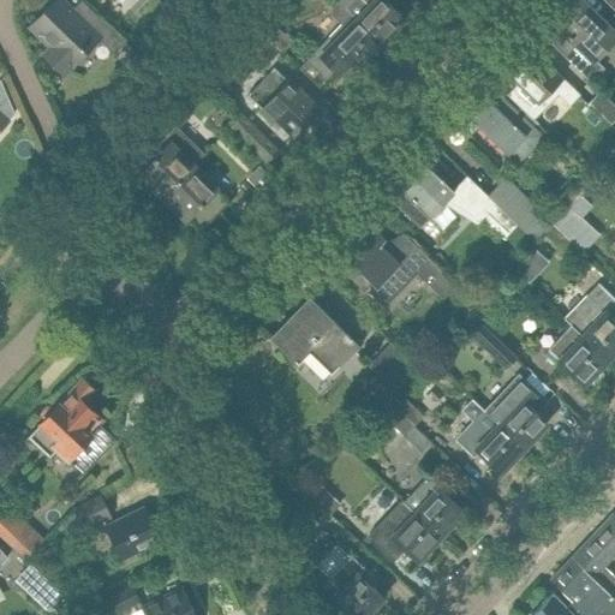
[(71,64),(72,65),(99,39),(114,54),(125,42),(88,6),(77,17),(59,0),(54,0),(31,25),(53,47),(45,55),(63,73),(71,64)]
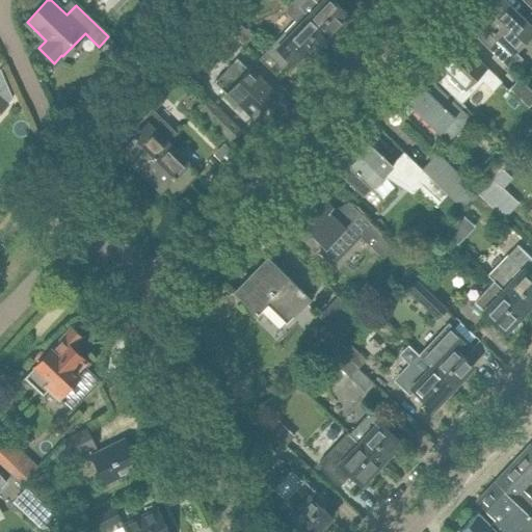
[(334,0),(292,0),(292,1),(329,37),(350,16),(334,1),(334,0)]
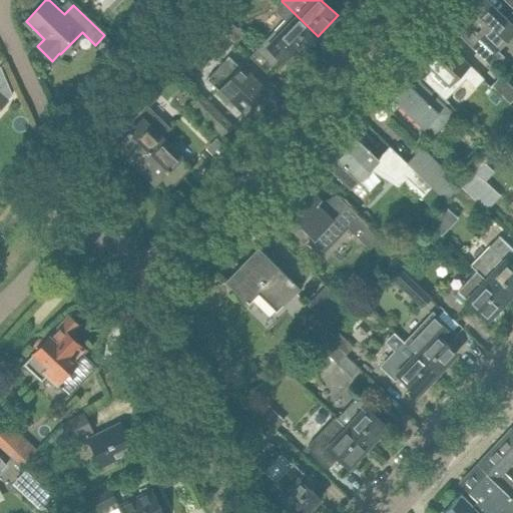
[(480,0),(462,19),(467,24),(480,36),(471,46),(493,67),(504,56),(497,50),(512,33),(512,13),(511,12),(505,19),(485,0),(480,0)]
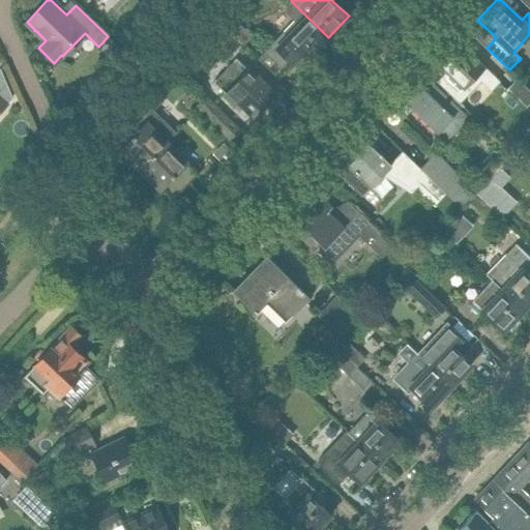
[(294,21),(265,50),(281,65),(298,48),(306,55),(308,58),(328,37),(291,1),(285,6),(285,11),(294,21)]
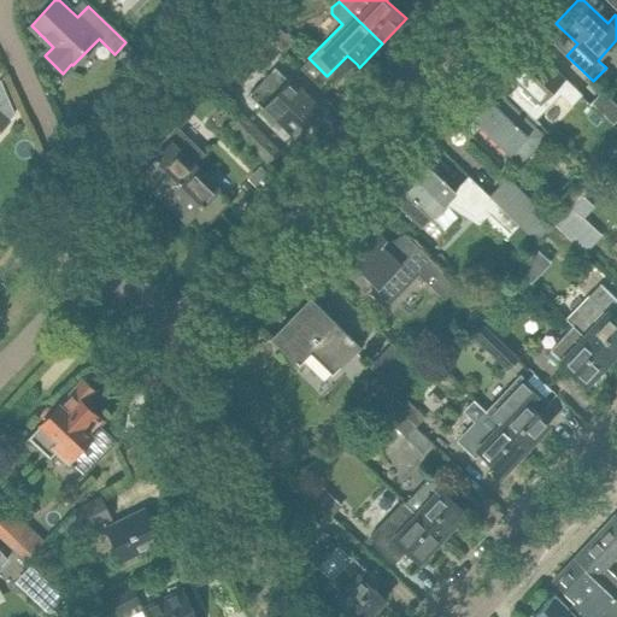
[(257,27),(281,51),(283,52),(293,41),(266,16),(257,27)]
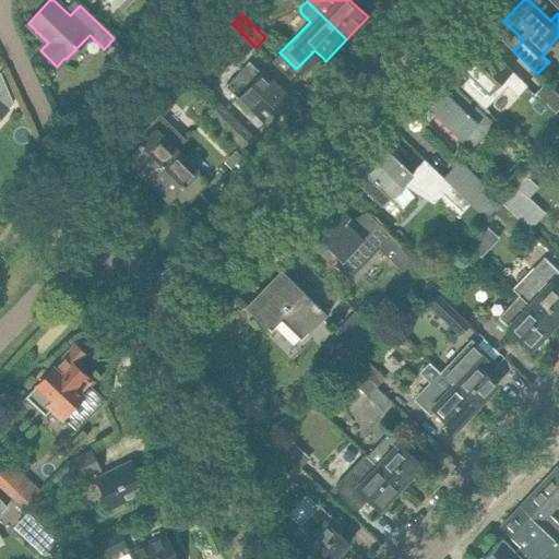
[(254,46),(233,24),(221,36),(227,43),(226,44),(241,59),(254,46)]
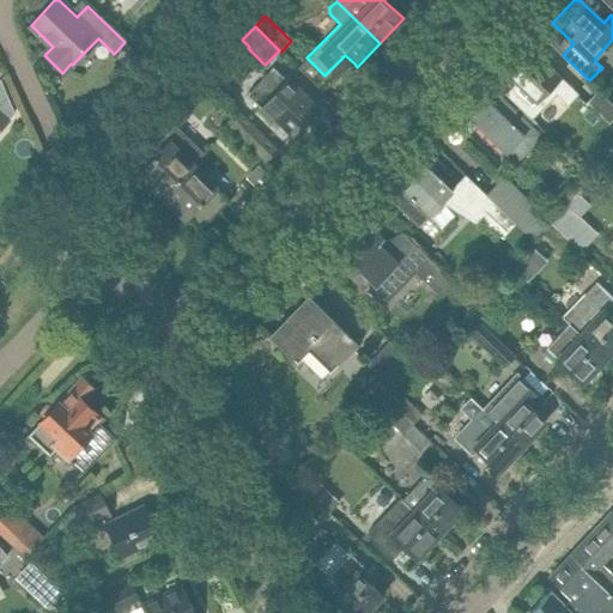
[(517,83),(505,95),(535,125),(536,122),(529,116),(553,91),(568,104),(577,93),(529,47),(505,71),(517,83)]
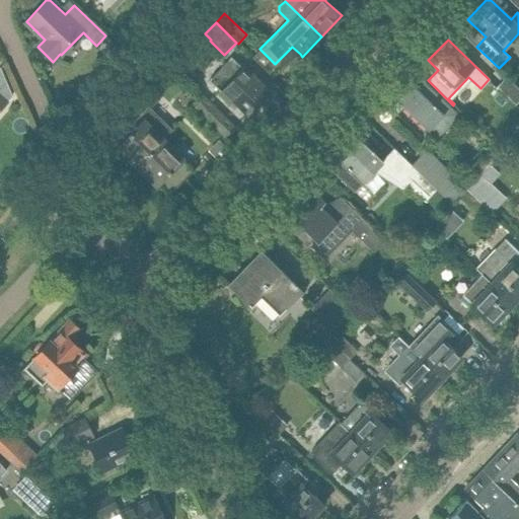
[(268,91),(253,78),(243,67),(231,56),(208,80),(220,90),(234,104),(237,101),(248,113),(253,106),(254,107),(257,104),(257,103),(268,91)]
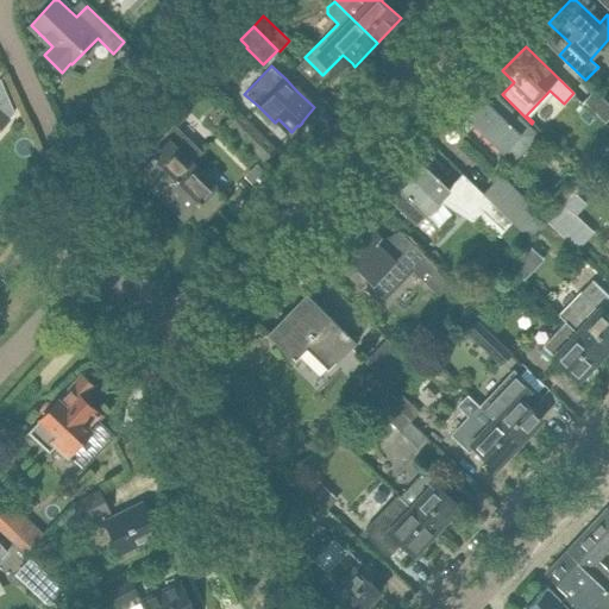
[(583,101),(606,123),(608,119),(608,104),(594,89),(583,101)]
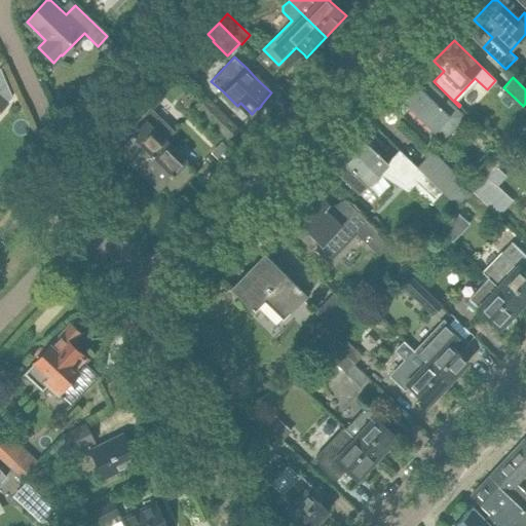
[(393,103),(403,111),(408,107),(444,141),(466,118),(429,82),(422,89),(414,82),(393,103)]
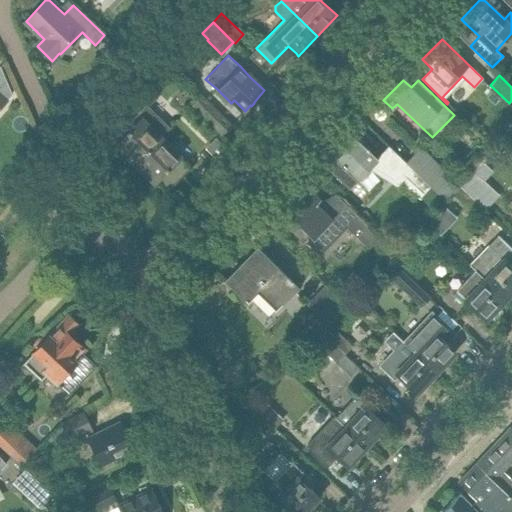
[(146,90),(112,124),(124,135),(116,144),(135,162),(160,137),(147,106),(154,98),(146,90)]
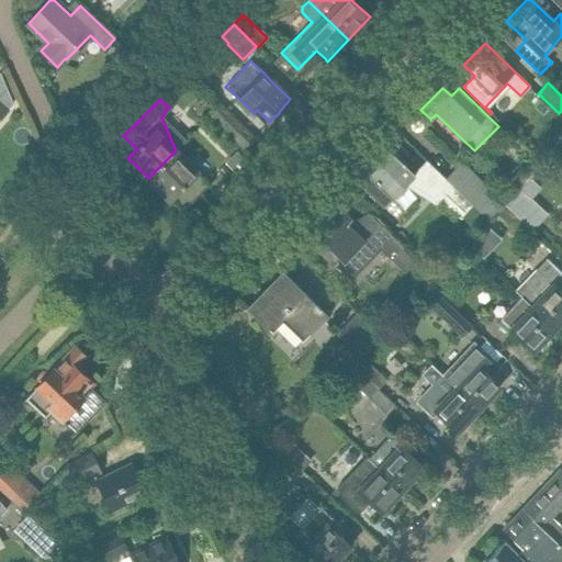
[(254,138),(238,123),(220,105),(211,115),(245,147),(254,138)]
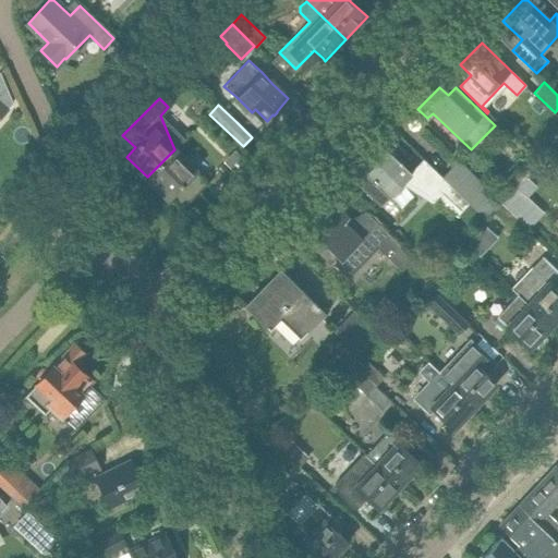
[(443,177),(423,159),(412,171),(398,158),(396,156),(395,157),(383,145),(351,178),(367,193),(381,206),(402,183),(433,203),(438,196),(474,228),(485,219),(443,177)]
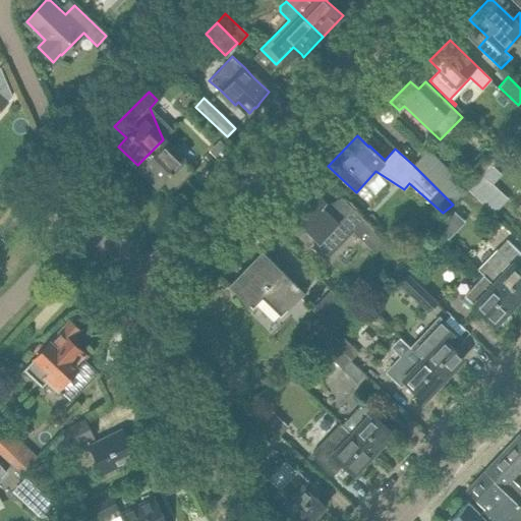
[(222,162),(232,155),(219,138),(209,146),(222,162)]
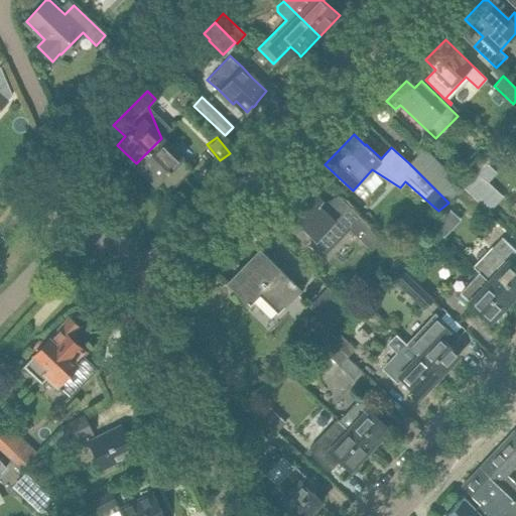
[(192,168),(161,138),(136,163),(167,194),(192,168)]
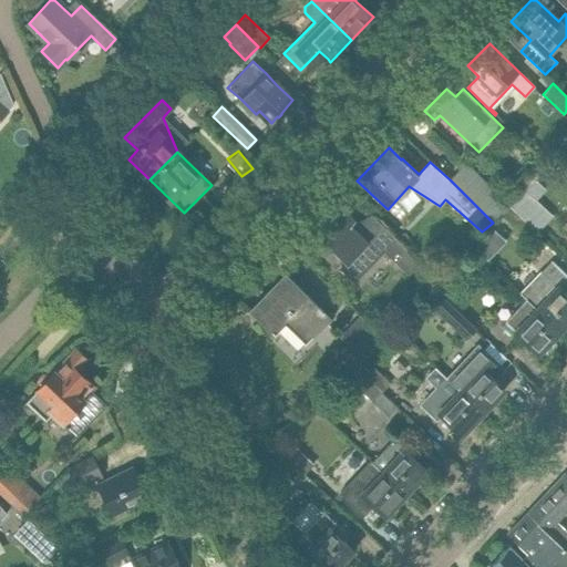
[(493,223),(501,216),(505,212),(509,206),(511,205),(466,162),(450,179),(493,223)]
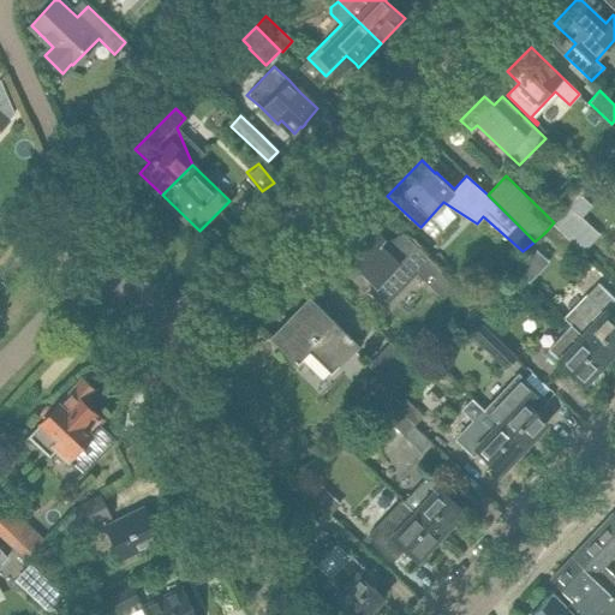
[(554,222),(553,224),(580,249),(590,238),(571,221),(578,213),(569,206),(554,222)]
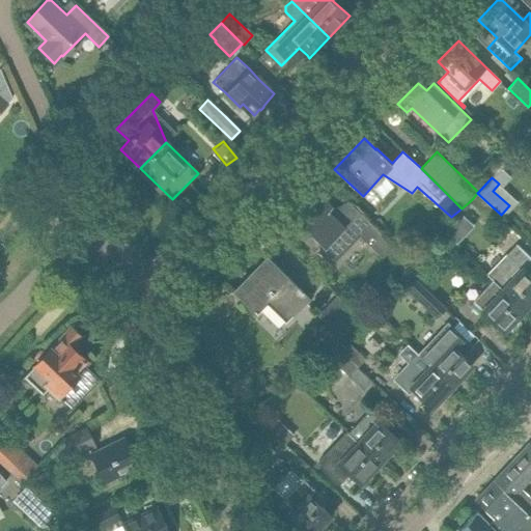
[(324,245),(317,251),(331,264),(356,239),(366,248),(378,236),(356,215),(344,228),(328,212),(332,206),(314,190),(285,220),(299,232),(304,226),(324,245)]
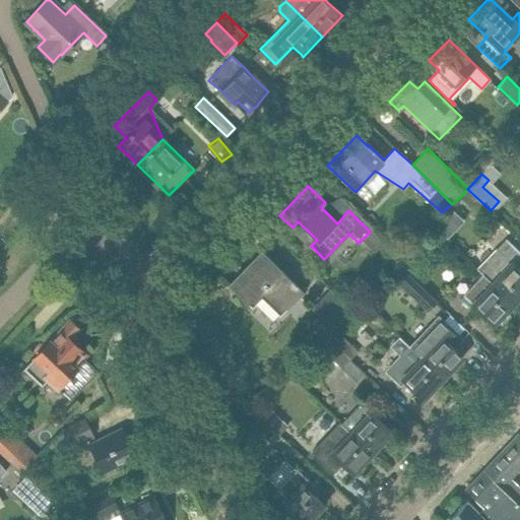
[(467,189),(463,194),(459,198),(481,219),(491,210),(467,189)]
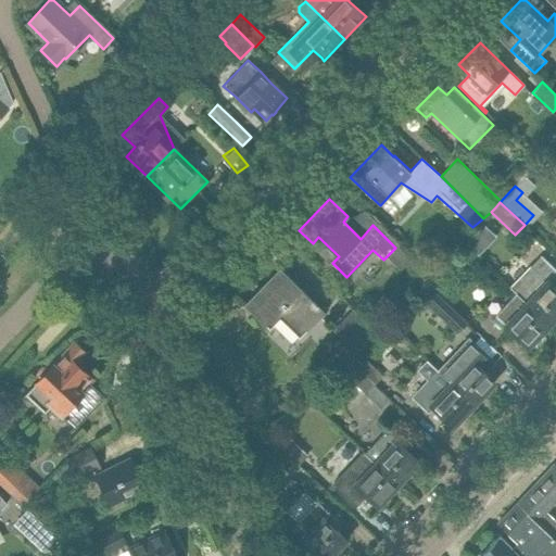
[(555,273),(553,269),(539,256),(509,288),(516,293),(550,325),(555,316),(555,273)]
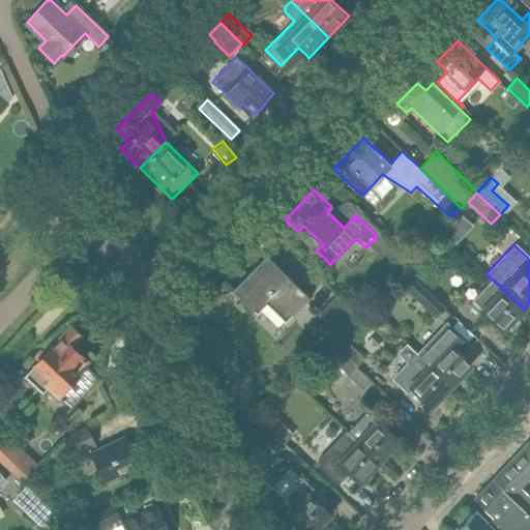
[(292,282),(298,275),(272,251),(233,290),(257,313),(267,302),(286,321),(285,322),(286,323),(310,299),(292,282)]
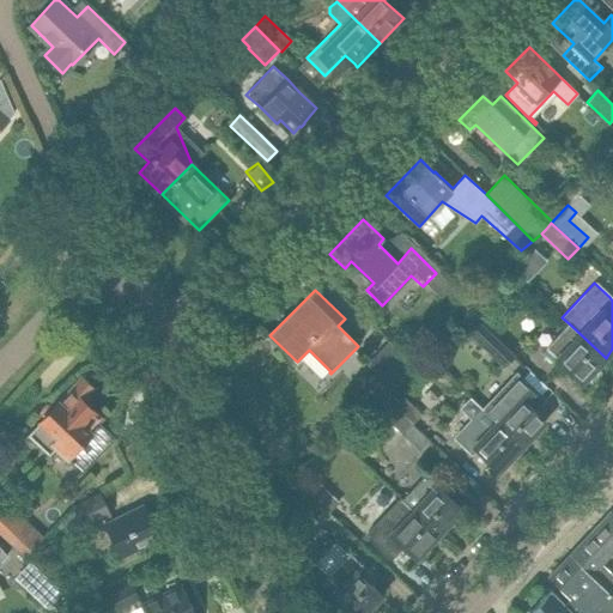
[(468,311),(495,337),(505,326),(478,301),(468,311)]
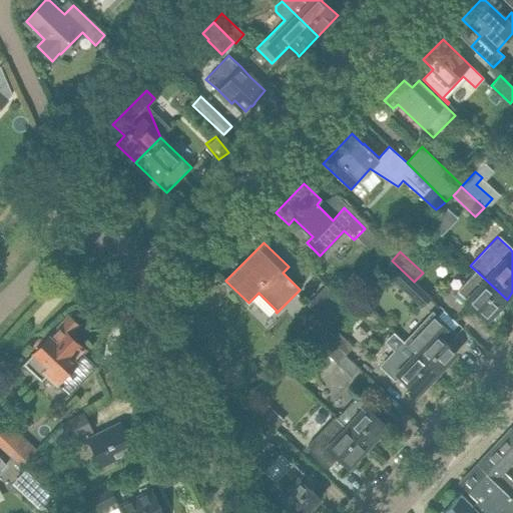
[(392,261),(384,269),(406,290),(414,297),(421,289),(414,282),(392,261)]
